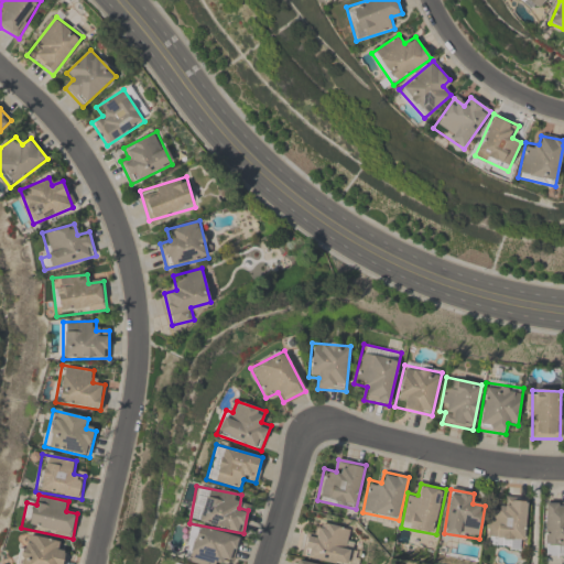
[(527,500),(501,500),(501,509),(488,509),(487,546),(525,548),(527,500)]
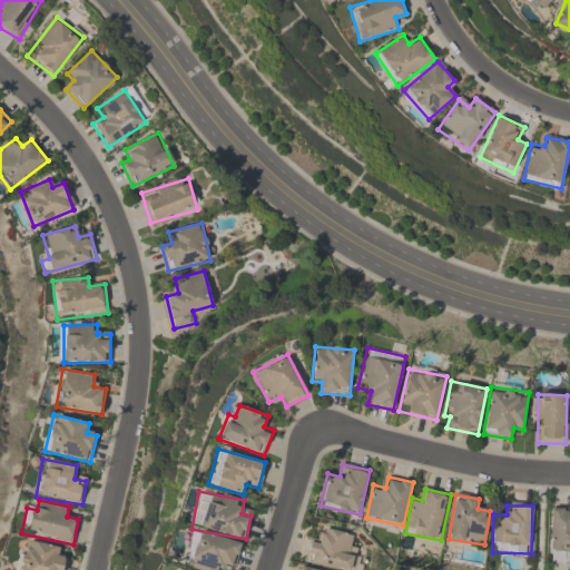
[(569,510),(550,511),(550,553),(569,553),(569,510)]
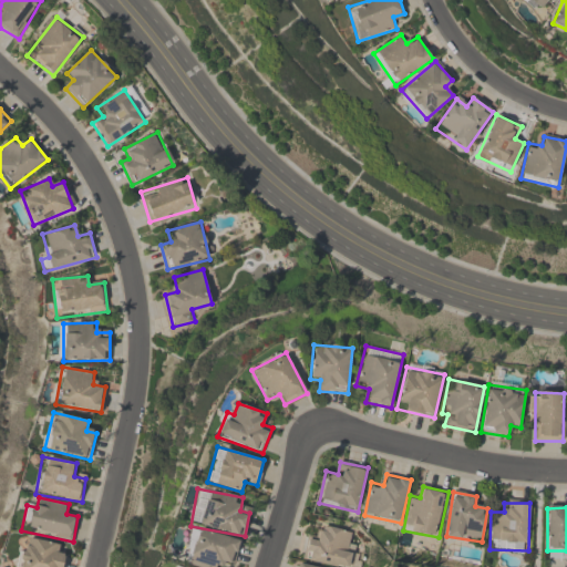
[(301,559),(336,566),(349,566),(357,533),(322,525),(319,537),(308,534),(301,559)]
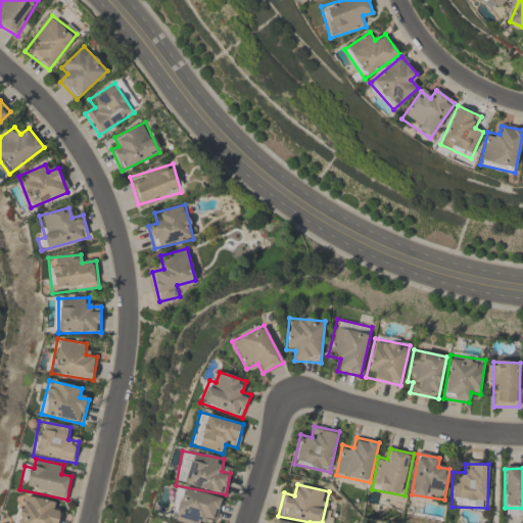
[(223,497),(177,487),(170,520),(181,522),(203,522),(205,519),(217,522),(223,497)]
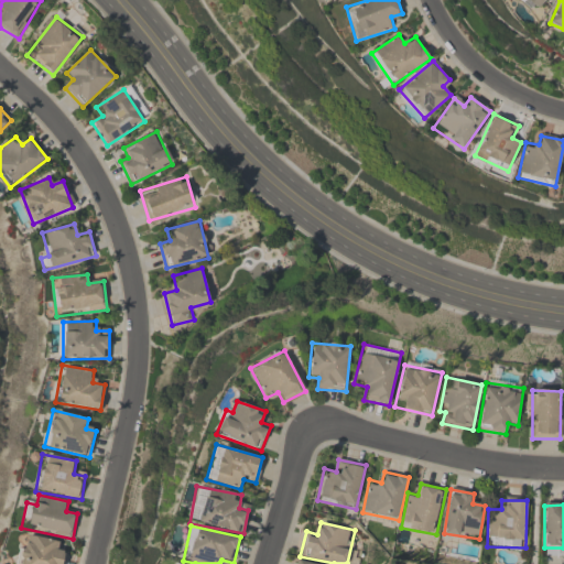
[(66,563),(68,554),(58,553),(61,541),(24,535),(18,563),(66,563)]
